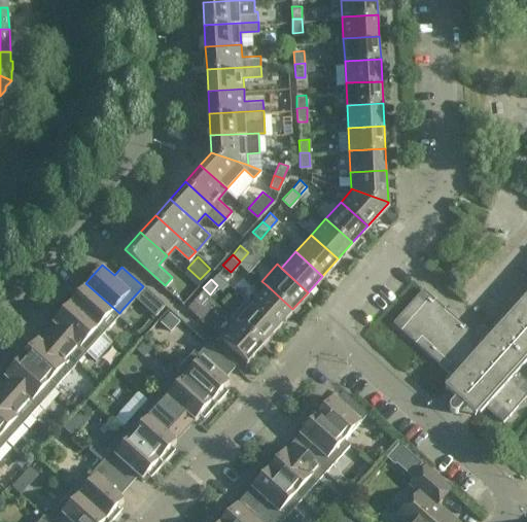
[(77,292),(69,301),(97,325),(105,317),(112,308),(118,314),(119,313),(85,283),(77,292)]
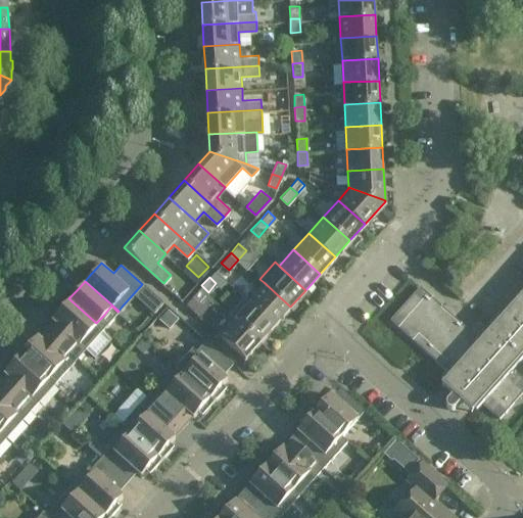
[(264,282),(249,298),(276,323),(290,307),(264,282)]
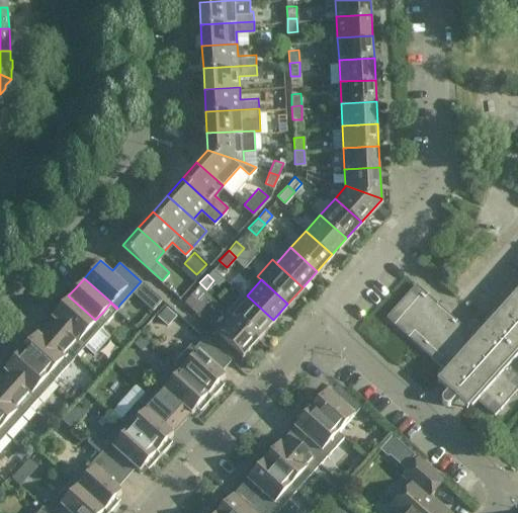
[(517,286),(476,335),(467,328),(416,281),(386,315),(448,369),(437,381),(448,393),(444,397),(442,401),(443,404),(444,406),(448,406),(449,406),(455,400),(465,409),(478,397),(495,412),(517,386),(517,372),(510,365),(517,355),(517,286)]
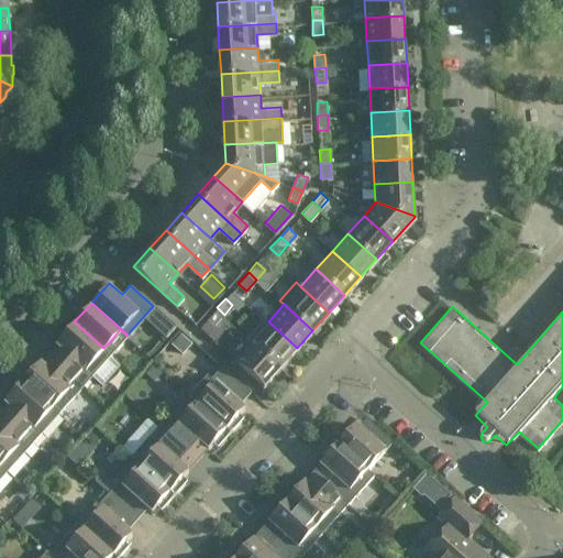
[(217,307),(207,319),(214,326),(224,315),(217,307)]
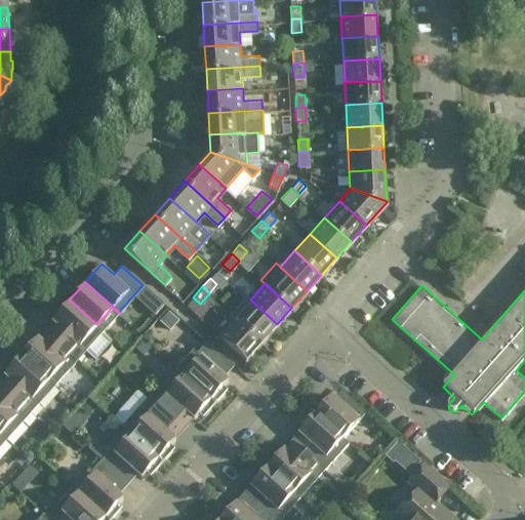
[(277,324),(250,300),(246,295),(231,313),(236,316),(263,341),(277,324)]
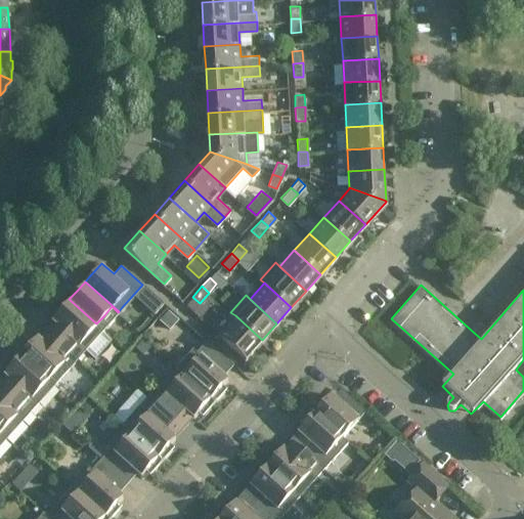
[(64,304),(52,317),(76,339),(69,347),(78,356),(98,334),(102,329),(96,323),(69,299),(64,304)]
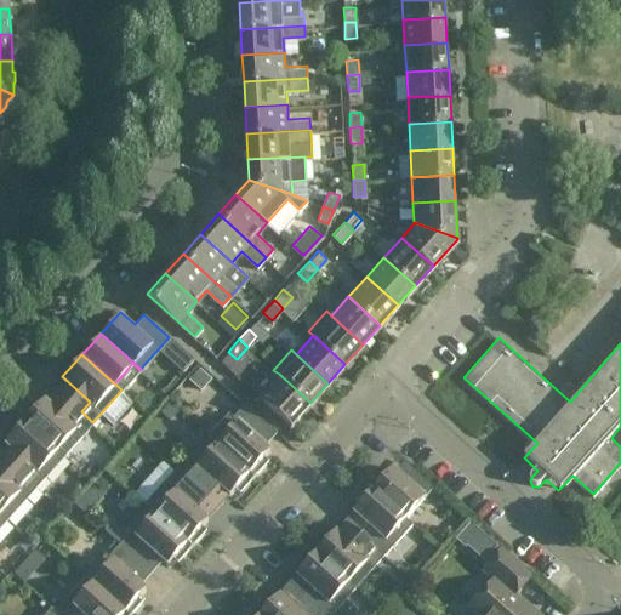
[(279,374),(260,396),(291,423),(311,403),(279,374)]
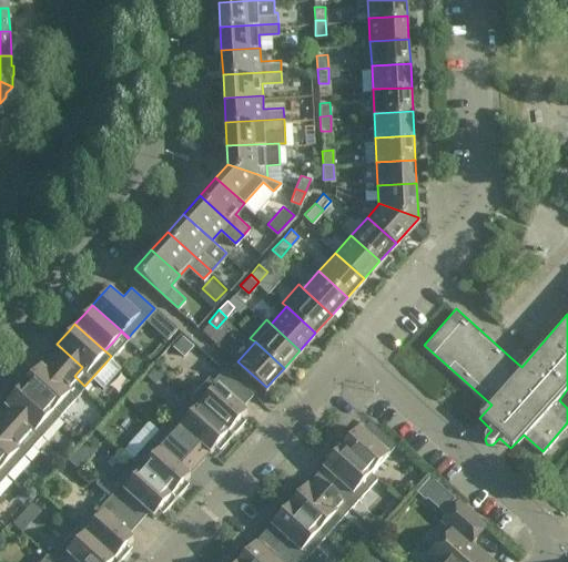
[(40,363),(22,382),(59,415),(75,396),(84,386),(74,376),(62,364),(61,365),(53,374),(40,363)]
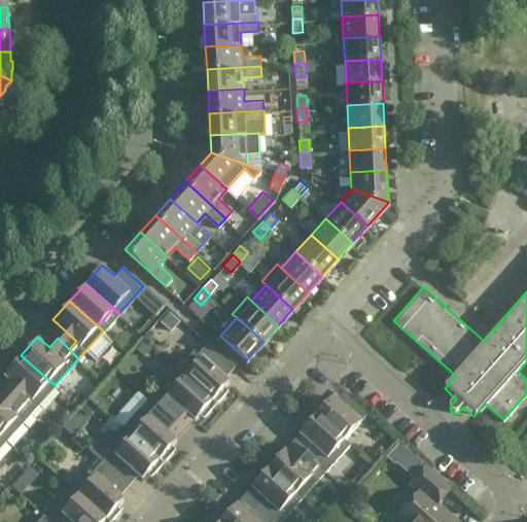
[(127,352),(135,343),(129,337),(120,346),(127,352)]
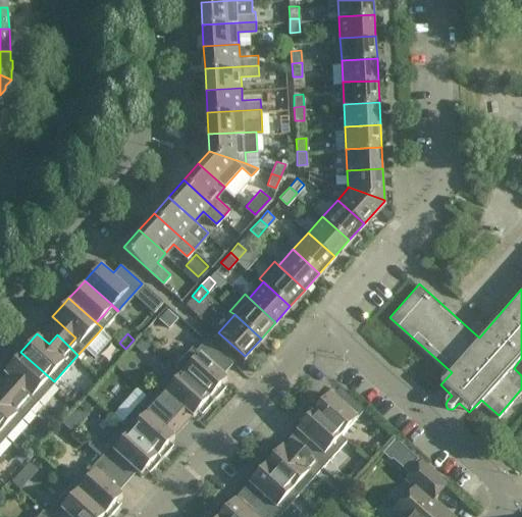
[(218,368),(227,357),(206,338),(196,348),(193,345),(175,364),(183,370),(214,399),(224,388),(220,383),(226,376),(218,368)]
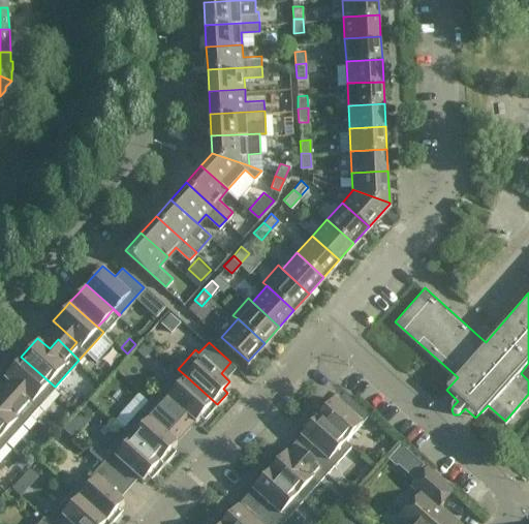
[(21,357),(4,374),(17,386),(8,394),(31,413),(55,387),(21,357)]
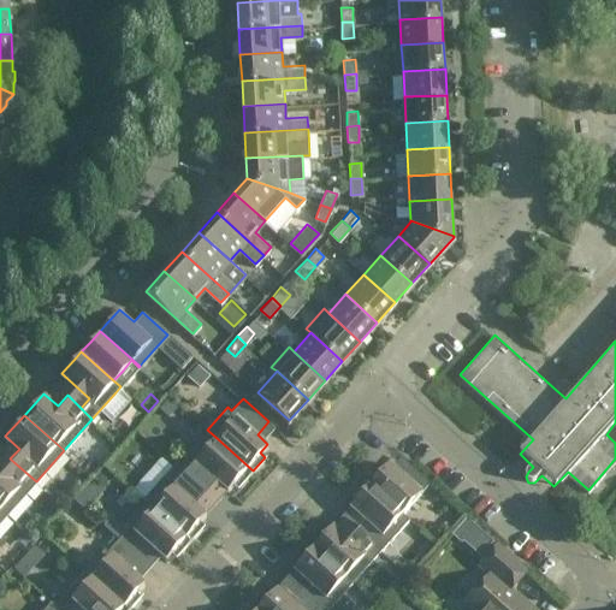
[(189,452),(178,466),(206,491),(217,479),(227,489),(236,479),(241,484),(253,471),(215,437),(196,460),(189,452)]
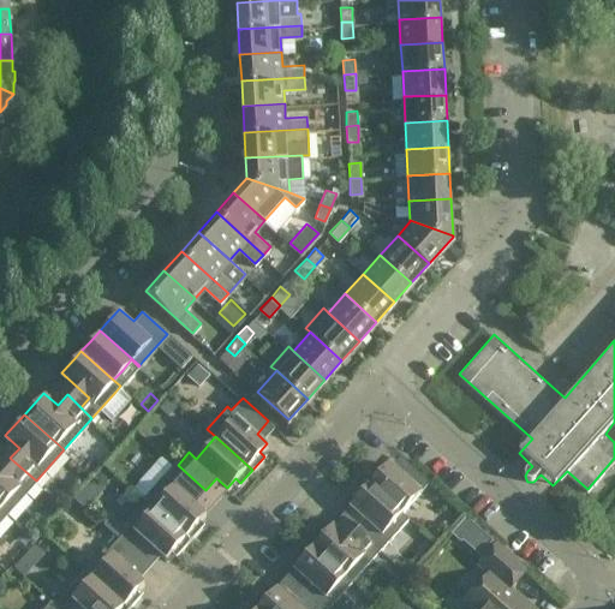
[(0,465),(0,505),(7,512),(36,481),(10,458),(1,467),(0,465)]
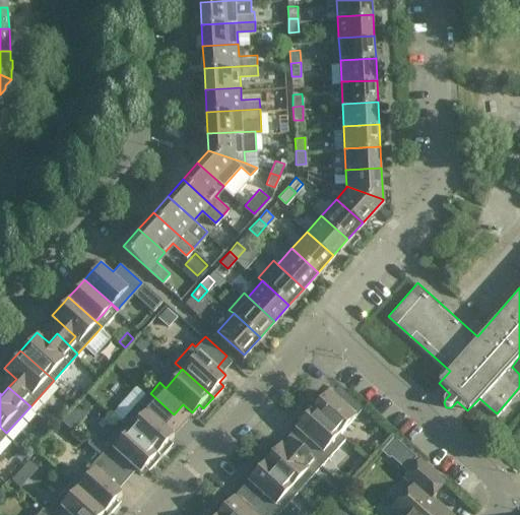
[(346,391),(339,398),(328,388),(311,407),(344,437),(345,436),(339,431),(363,405),(346,391)]
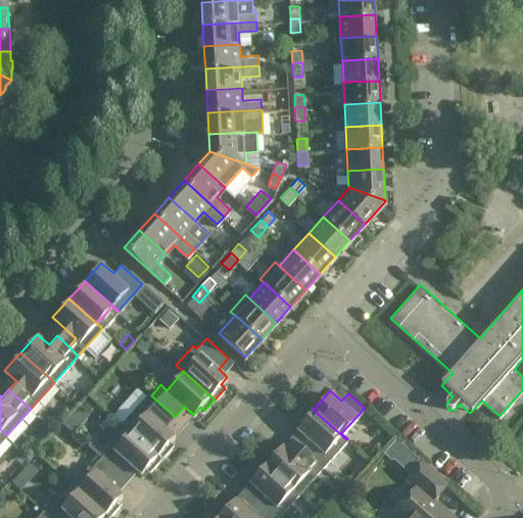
[(148,392),(122,421),(161,458),(172,446),(169,442),(175,435),(165,427),(175,417),(151,395),(148,392)]
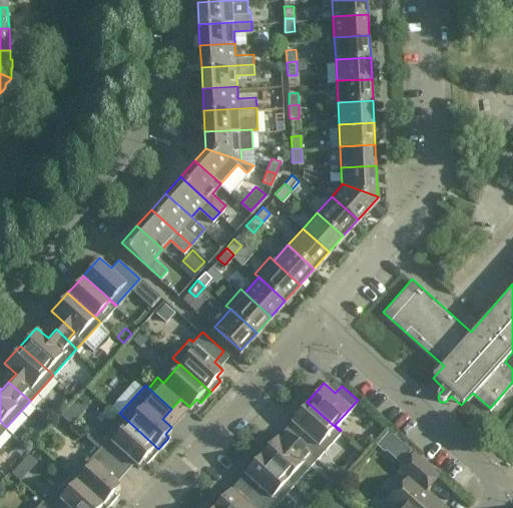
[(340,431),(307,402),(292,419),(305,430),(297,438),(297,439),(317,457),(318,456),(340,431)]
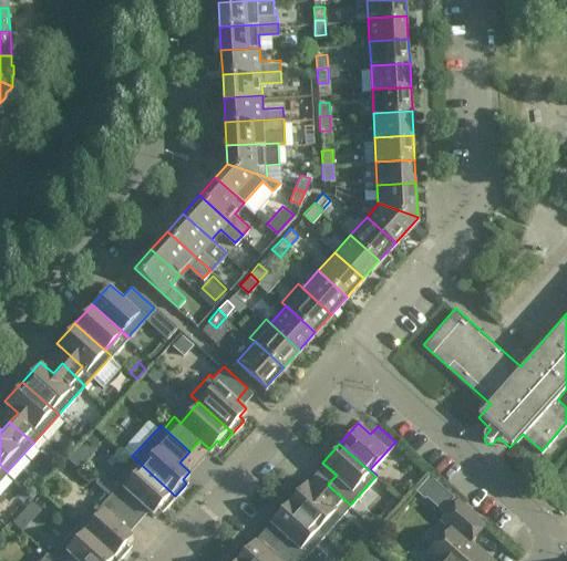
[(120,482),(110,494),(133,515),(143,504),(153,512),(161,505),(164,508),(175,496),(132,456),(131,457),(134,460),(116,480),(120,482)]
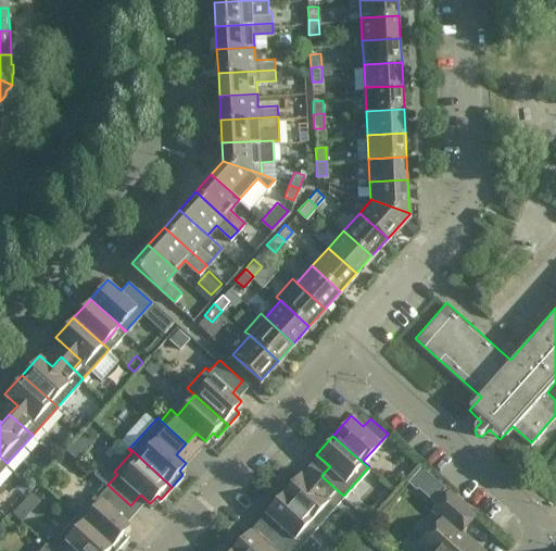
[(434,498),(446,485),(424,464),(412,477),(434,498)]
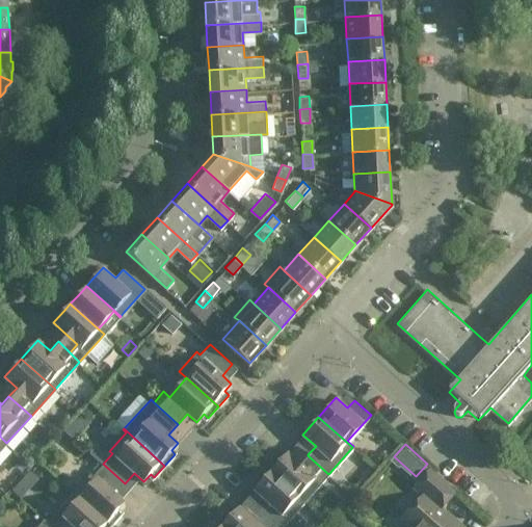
[(329,473),(308,454),(308,455),(300,463),(288,451),(270,471),(304,501),(328,474),(329,473)]
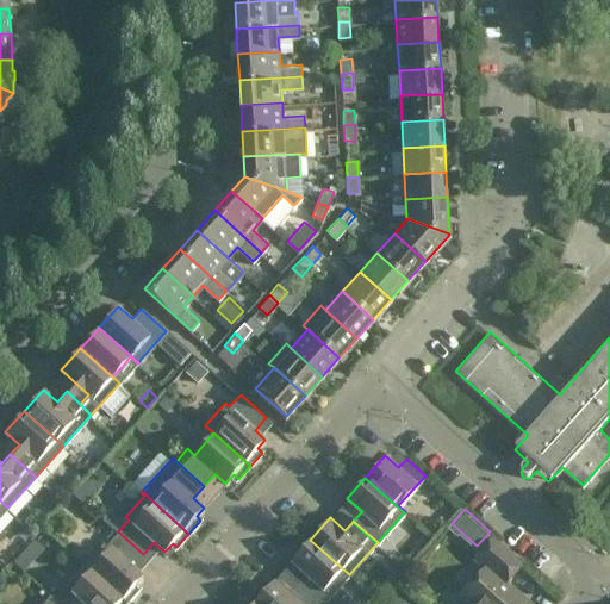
[(104,541),(85,562),(128,602),(139,589),(135,584),(143,576),(132,566),(143,554),(118,531),(107,543),(104,541)]
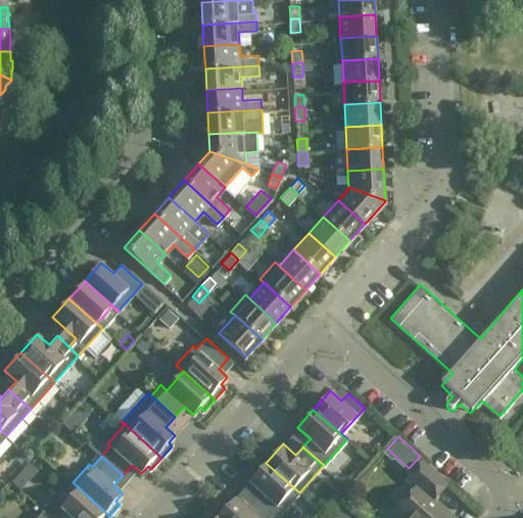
[(13,477),(21,484),(39,465),(31,458),(13,477)]
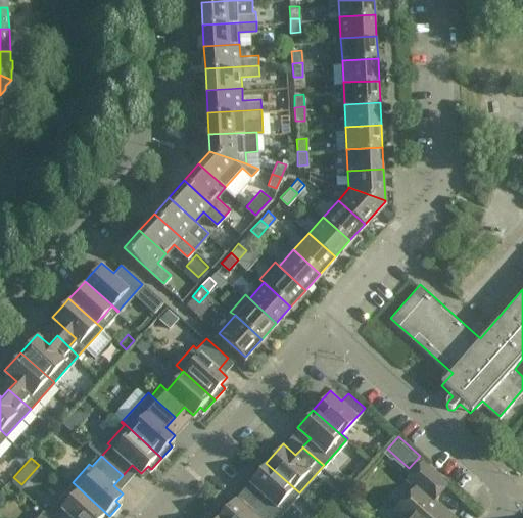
[(402,517),(453,517),(455,516),(433,498),(447,482),(423,460),(408,476),(417,484),(394,510),(402,517)]
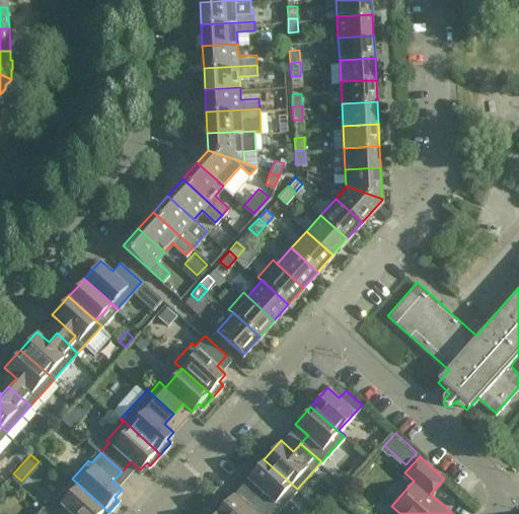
[(274,513),(297,489),(264,459),(248,476),(261,488),(252,496),(273,513),(274,513)]
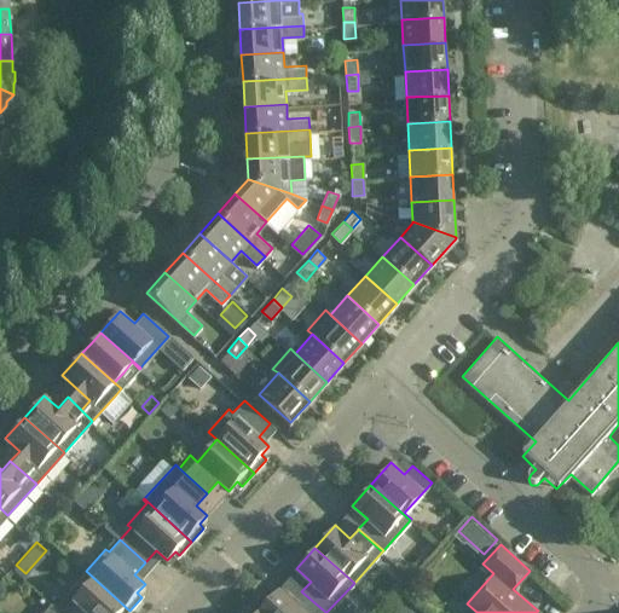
[(86,571),(55,606),(63,612),(127,612),(129,611),(86,571)]
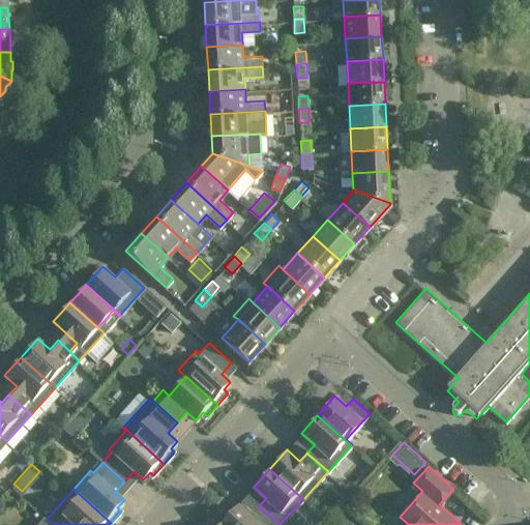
[(278,524),(258,506),(258,507),(263,513),(257,520),(238,503),(222,522),(225,524),(278,524)]
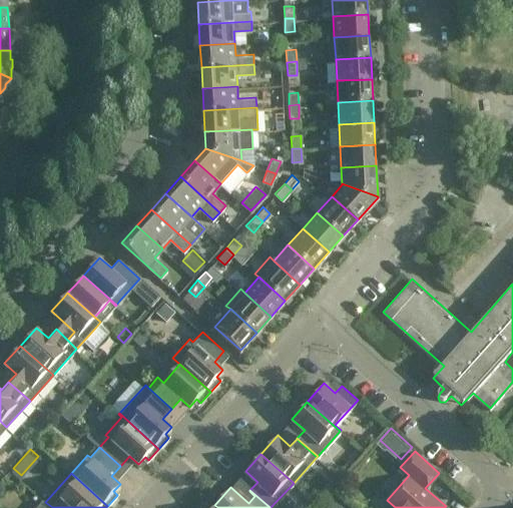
[(42,499),(34,507),(52,507),(45,502),(42,499)]
